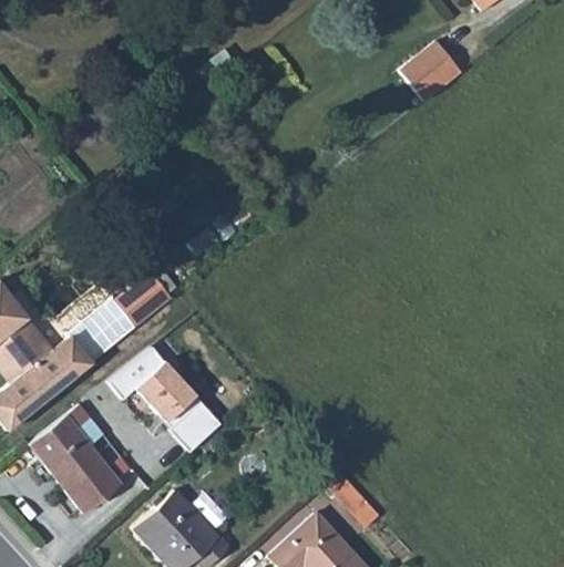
[(486,0),(473,0),(482,10),(490,3),(486,0)]
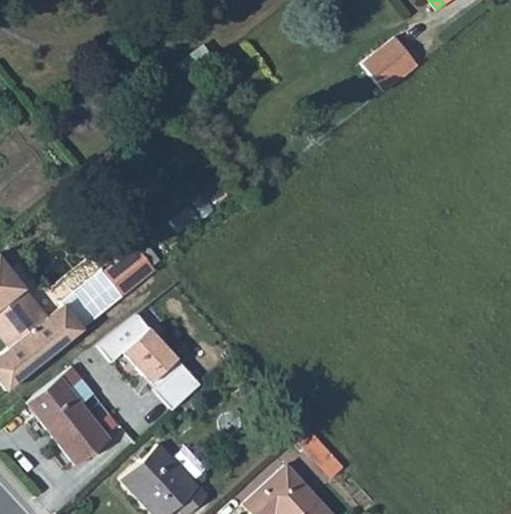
[(395,37),(360,64),(381,90),(416,63),(395,37)]
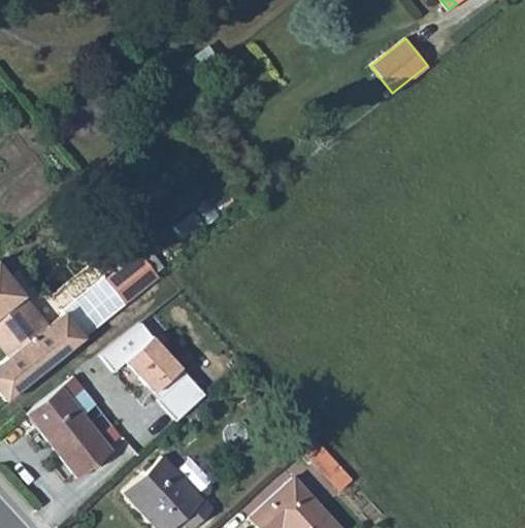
[(0,364),(0,394),(5,401),(29,383),(159,277),(139,253),(105,281),(103,278),(60,312),(62,316),(46,328),(22,296),(15,301),(0,281),(0,330),(17,353),(10,357),(0,364)]
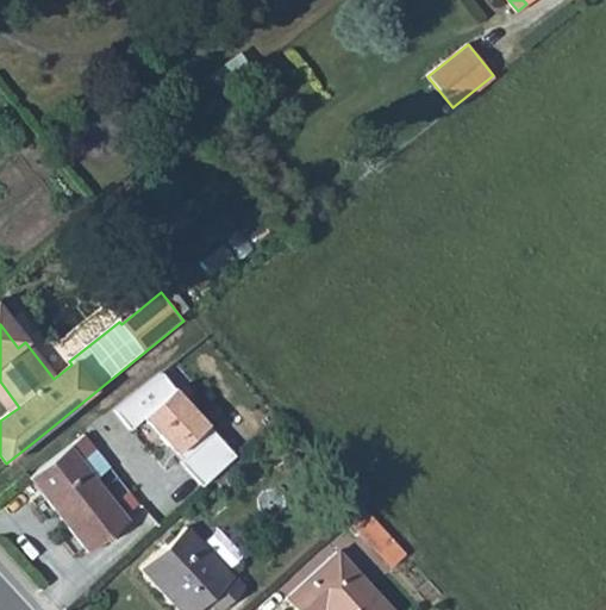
[(0,324),(18,348),(25,342),(0,310),(0,324)]
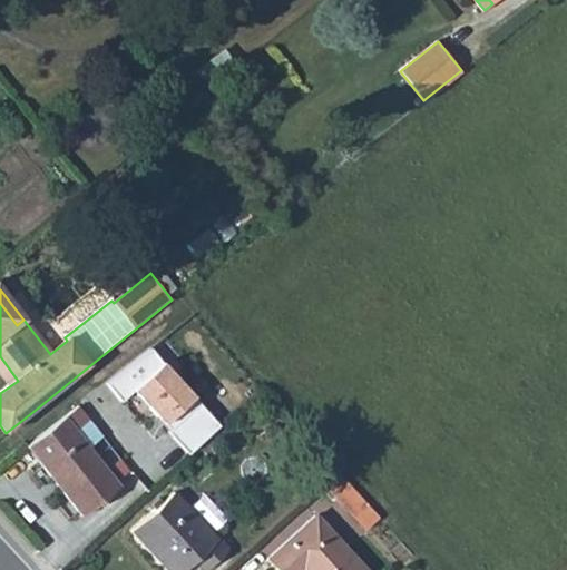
[(155,345),(107,383),(124,402),(136,393),(189,455),(223,425),(155,345)]
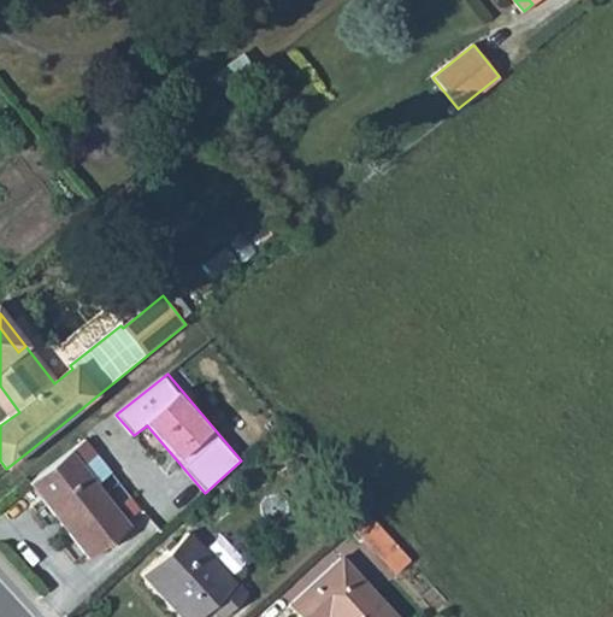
[(0,401),(12,417),(19,412),(0,386),(0,401)]
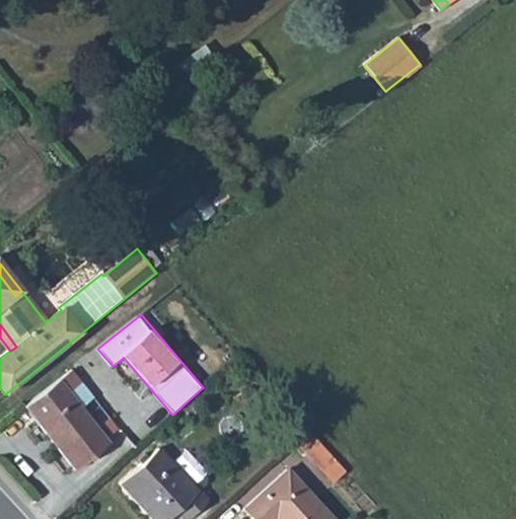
[(70,370),(26,405),(76,470),(109,444),(81,408),(69,392),(80,383),(70,370)]
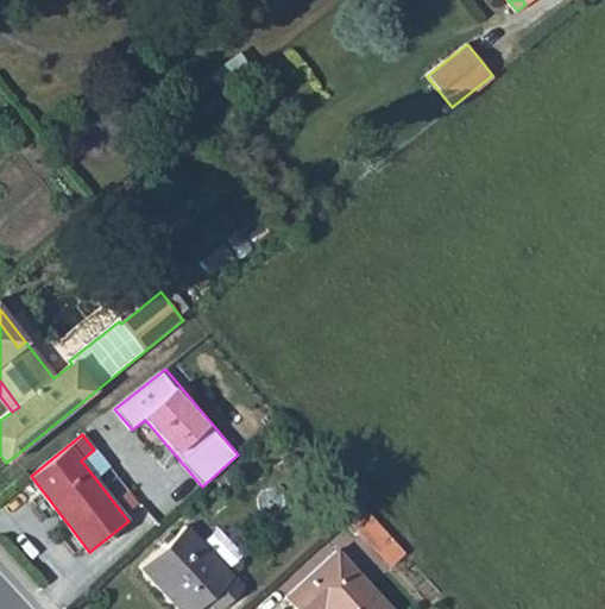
[(94,450),(81,460),(95,478),(108,468),(94,450)]
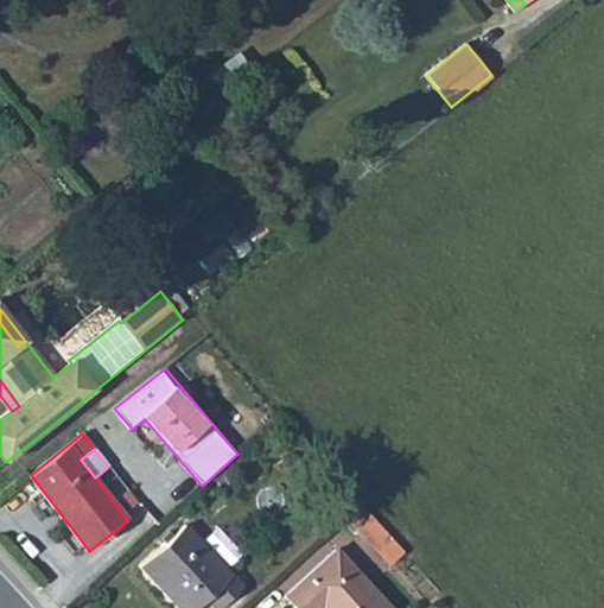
[(361,505),(345,518),(357,531),(372,518),(361,505)]
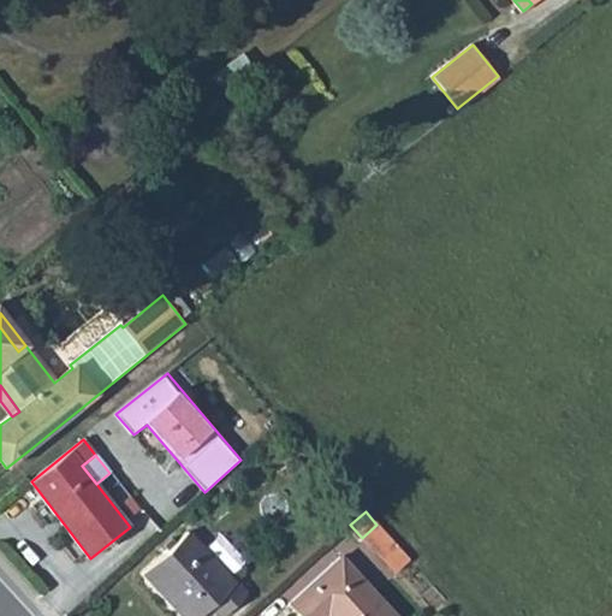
[(376,525),(362,538),(381,560),(396,546),(376,525)]
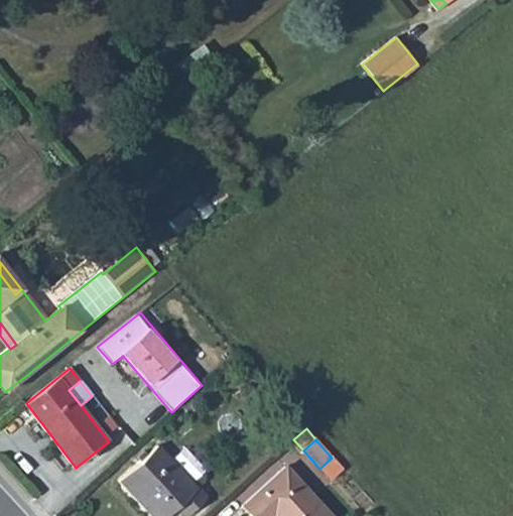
[(158,446),(121,481),(152,515),(168,515),(177,509),(183,515),(187,515),(207,499),(158,446)]
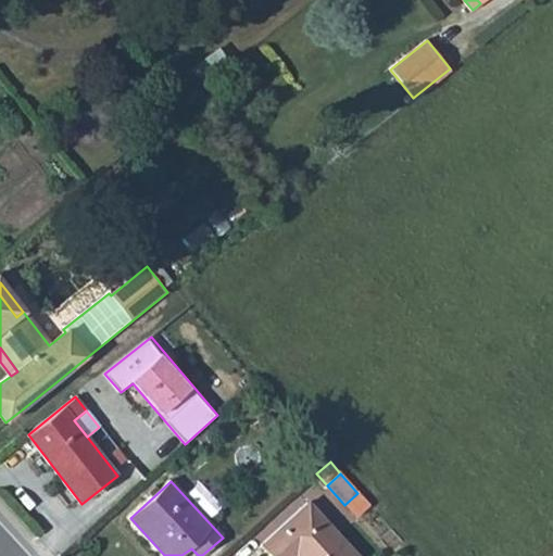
[(263,545),(272,555),(281,555),(289,550),(294,555),(354,555),(309,505),(263,545)]
